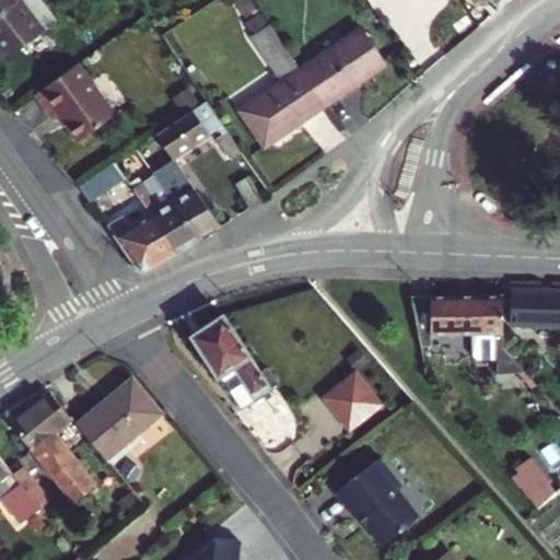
[(57,24),(38,0),(0,0),(0,49),(9,60),(57,24)]
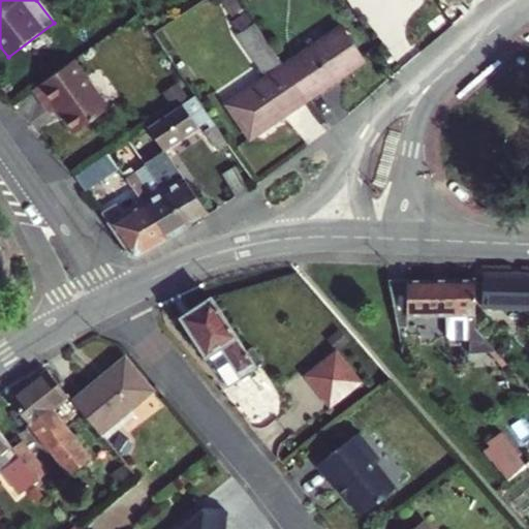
[(309,102),(287,70),(258,27),(241,39),(270,83),(229,110),(251,142),(309,102)]
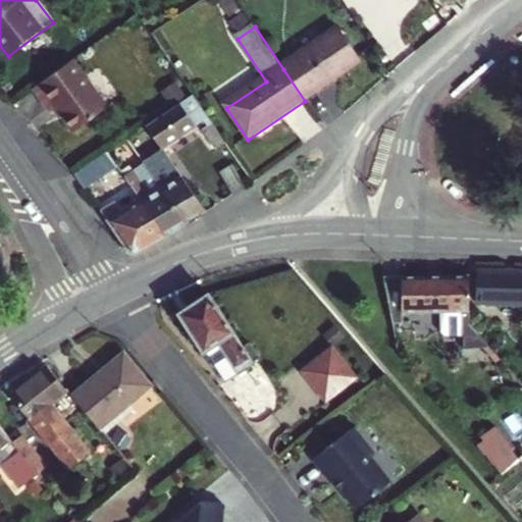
[(283,69),(305,101),(358,64),(336,33),(283,69)]
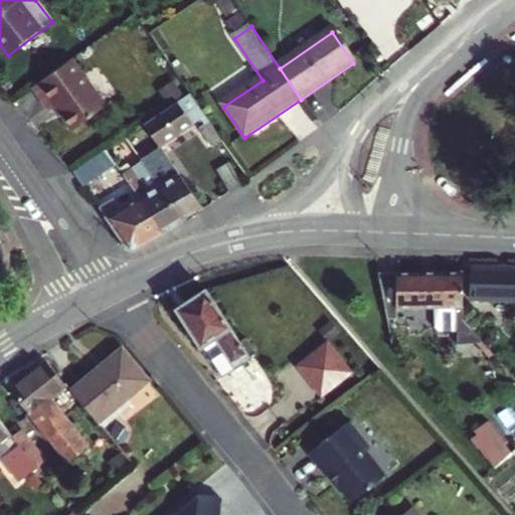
[(108,105),(72,58),(33,89),(50,110),(56,106),(74,130),(108,105)]
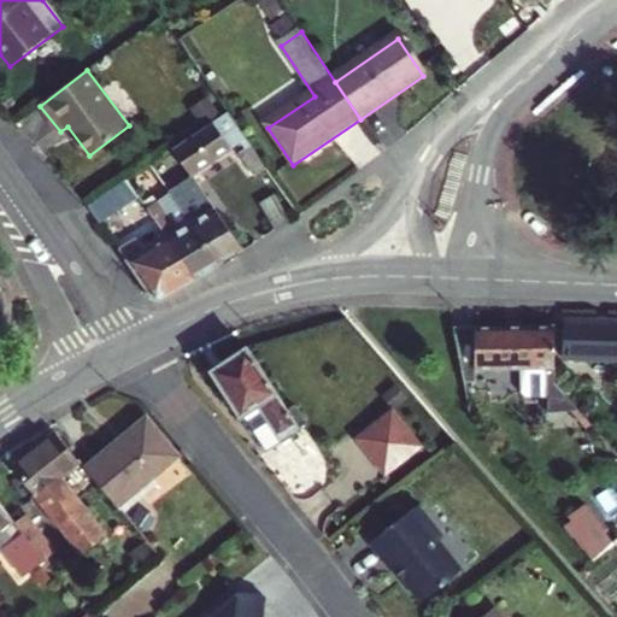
[(172,148),(191,176),(242,144),(246,150),(241,153),(256,176),(266,169),(228,112),(172,148)]
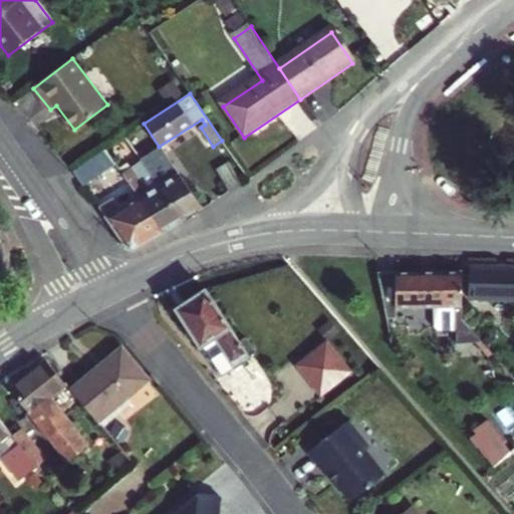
[(144,123),(137,129),(151,152),(159,147),(144,123)]
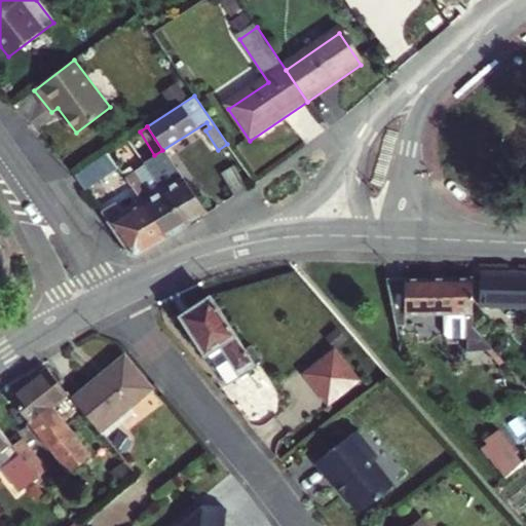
[(108,152),(86,166),(95,180),(117,166),(108,152)]
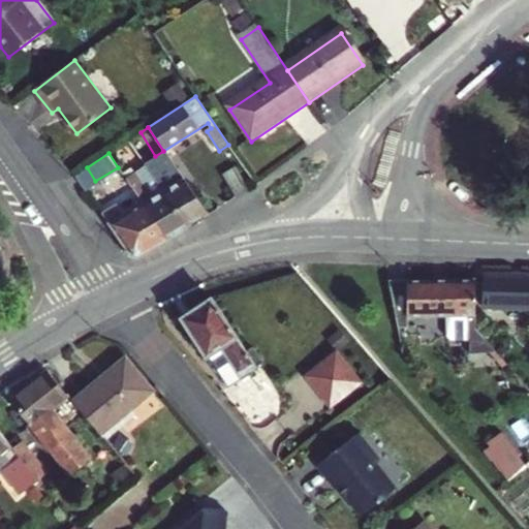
[(166,155),(148,166),(187,226),(207,214),(166,155)]
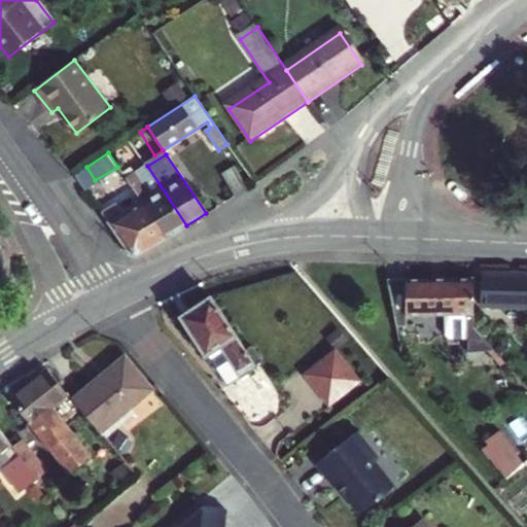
[(147,166),(127,179),(167,238),(186,225),(147,166)]
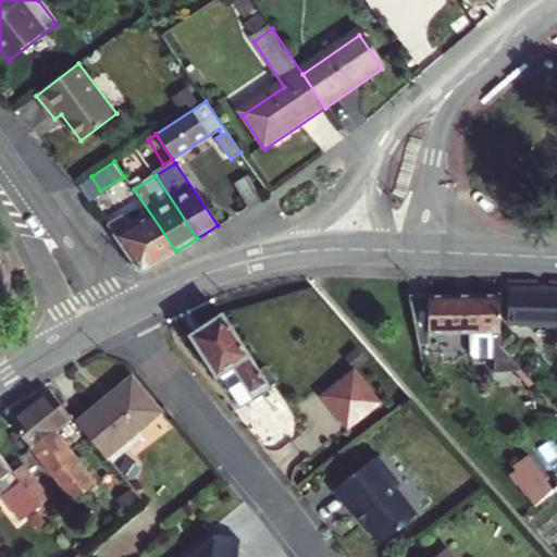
[(248,206),(260,199),(245,175),(234,182),(248,206)]
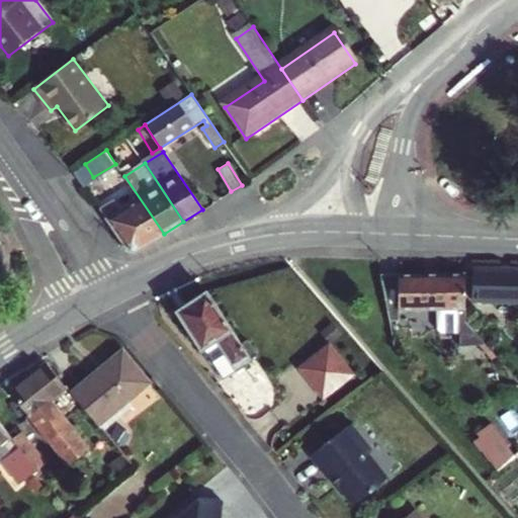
[(125,196),(101,211),(128,248),(138,250),(164,234),(124,176),(116,180),(125,196)]
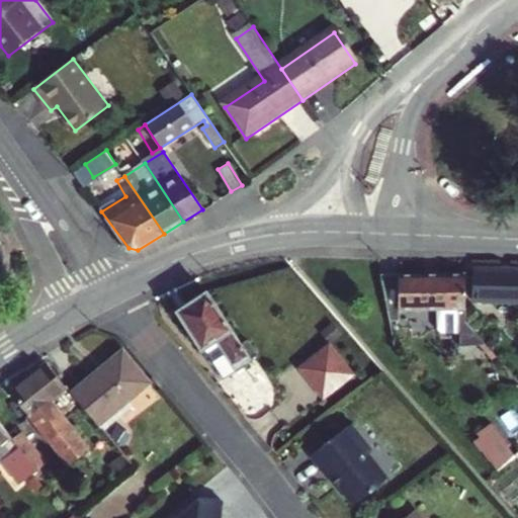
[(517,303),(517,270),(473,269),(472,303),(517,303)]
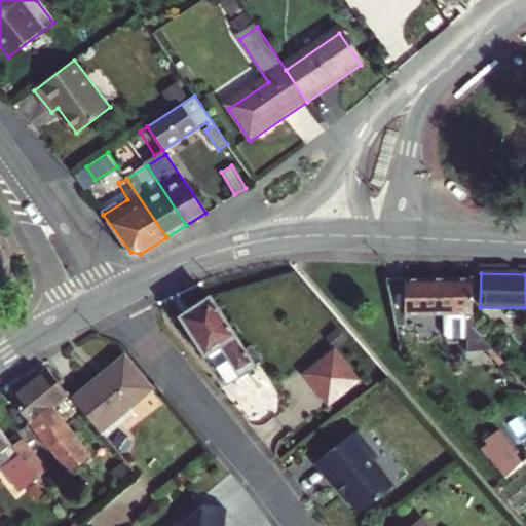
[(406,313),(442,313),(442,277),(387,277),(397,323),(406,322),(406,313)]
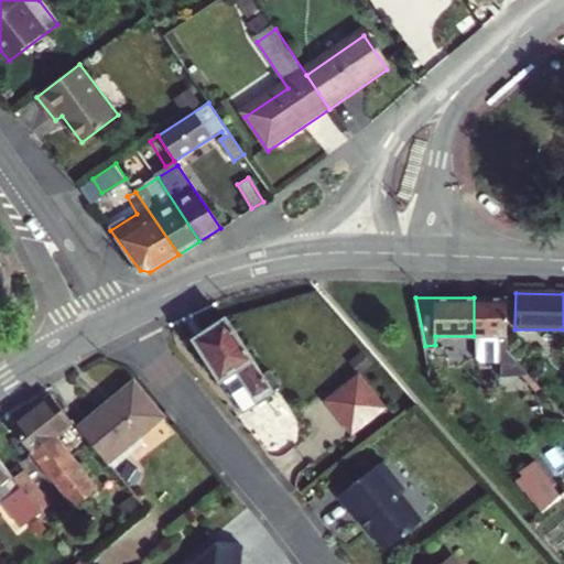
[(474,297),(474,336),(474,348),(479,354),(507,355),(507,349),(507,337),(506,297),(474,297)]
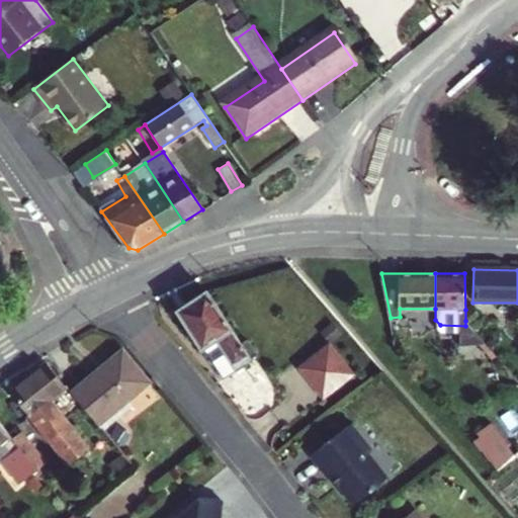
[(206,291),(178,311),(224,379),(245,366),(241,361),(249,356),(206,291)]
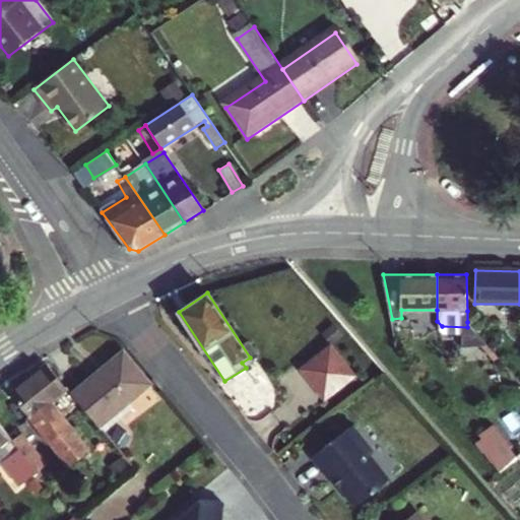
[(302,371),(311,382),(339,360),(330,348),(302,371)]
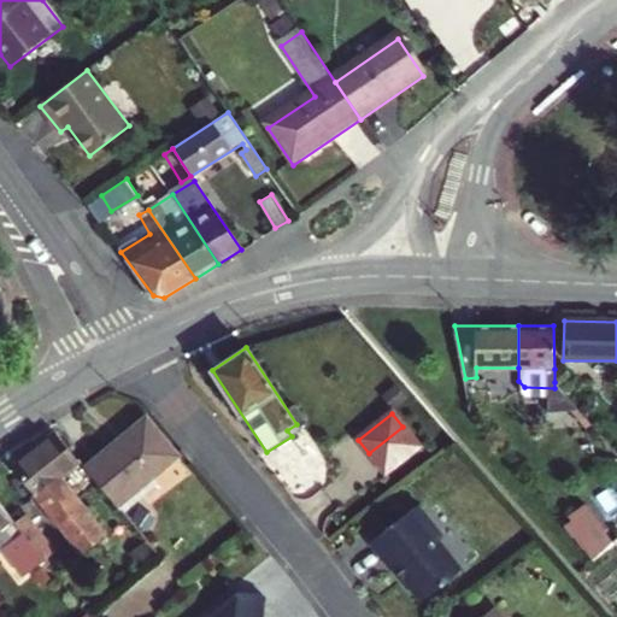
[(112,499),(118,505),(177,457),(146,421),(88,468),(112,499)]
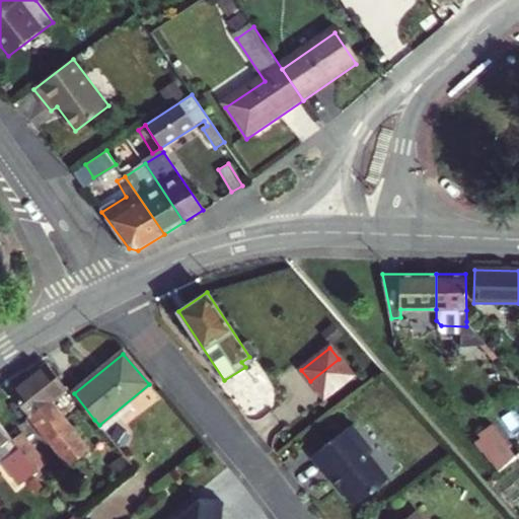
[(339,359),(310,381),(323,398),(352,375),(339,359)]
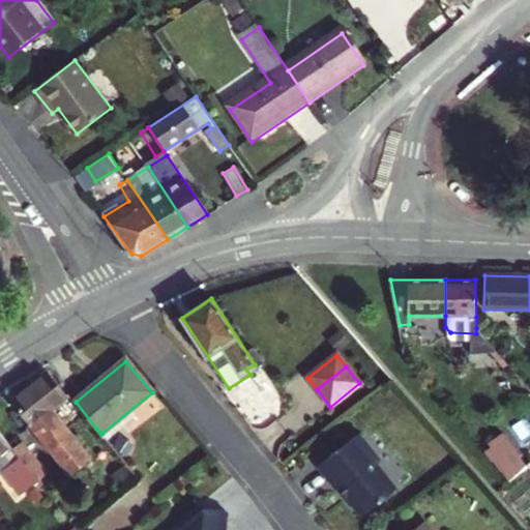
[(31,424),(51,409),(66,395),(68,394),(50,372),(12,402),(31,424)]
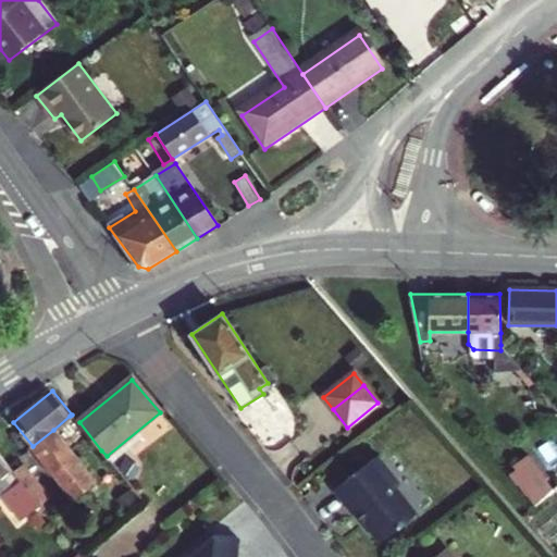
[(58,434),(53,430),(33,446),(54,473),(76,456),(59,433),(58,434)]
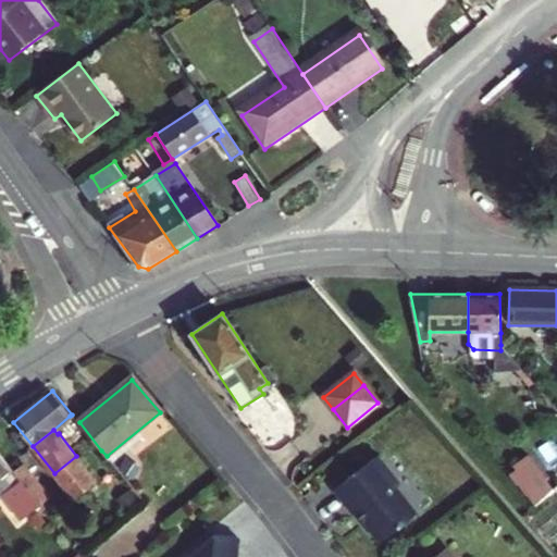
[(509,469),(540,503),(556,486),(556,481),(530,450),(509,469)]
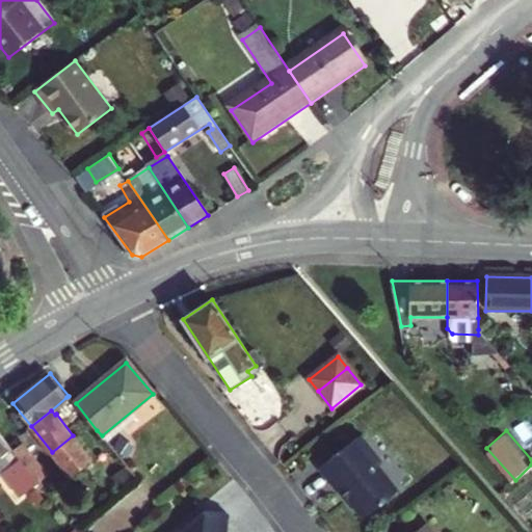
[(26,466),(15,451),(0,432),(0,460),(4,458),(11,468),(3,475),(22,498),(41,483),(26,466)]
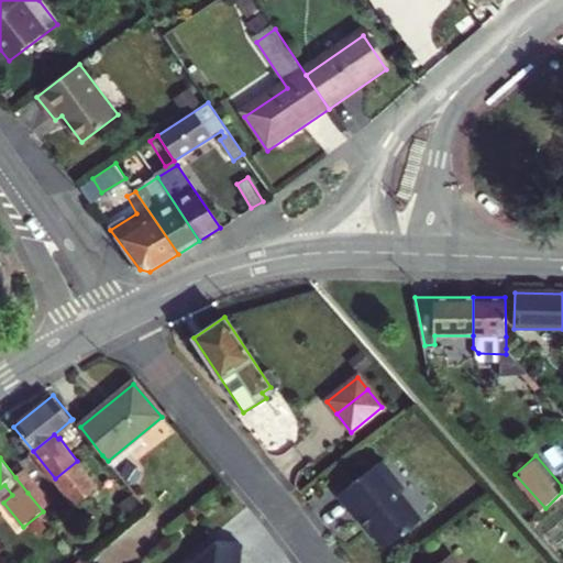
[(98,488),(77,461),(55,478),(76,505),(88,496),(98,488)]
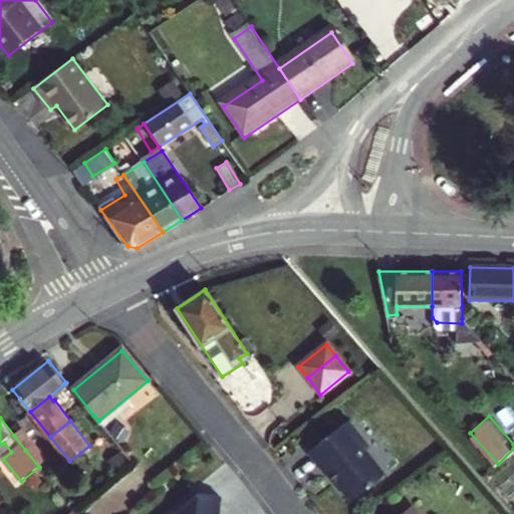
[(347,423),(343,426),(350,434),(357,435),(347,423)]
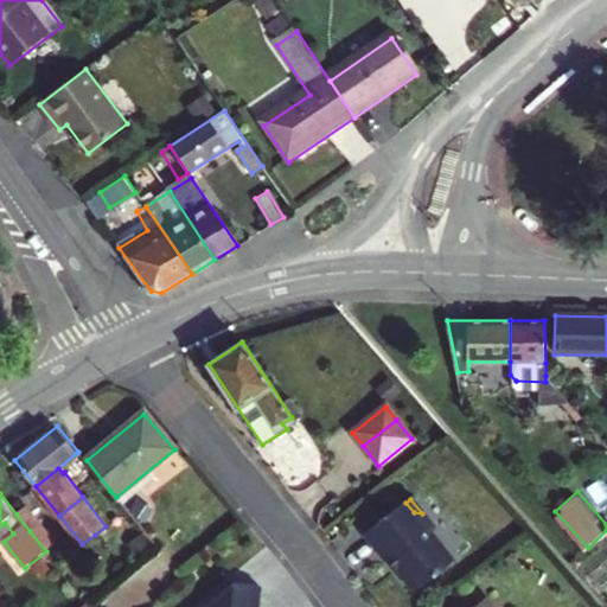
[(406,503),(364,536),(383,560),(389,558),(397,568),(397,572),(414,593),(453,561),(430,532),(430,524),(422,513),(414,512),(406,503)]
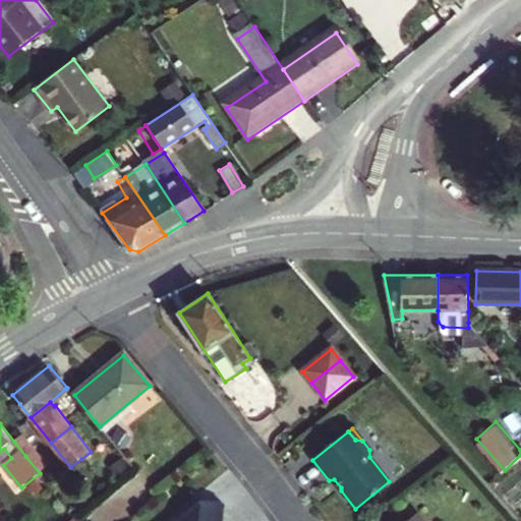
[(14,442),(25,456),(34,449),(22,435),(14,442)]
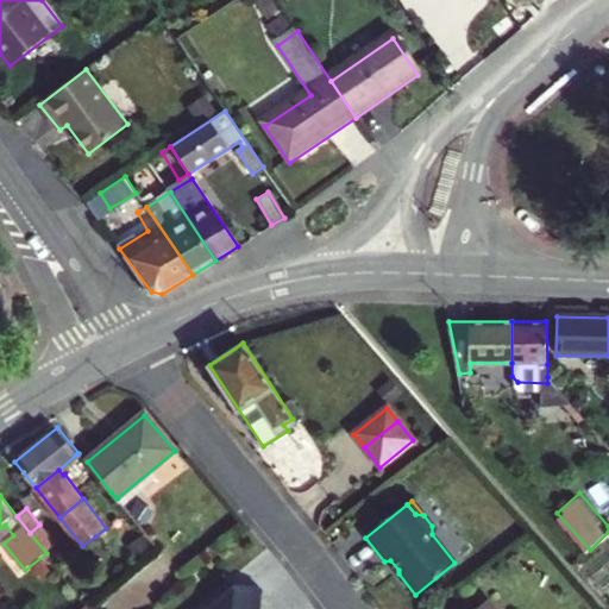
[(30,533),(46,553),(55,546),(39,525),(30,533)]
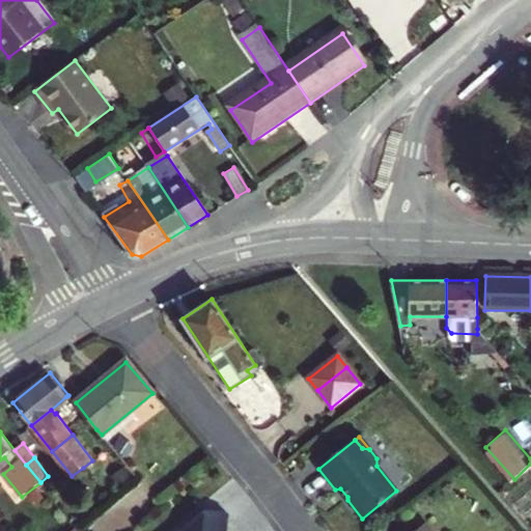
[(202,512),(179,530),(224,530),(225,514),(202,512)]
